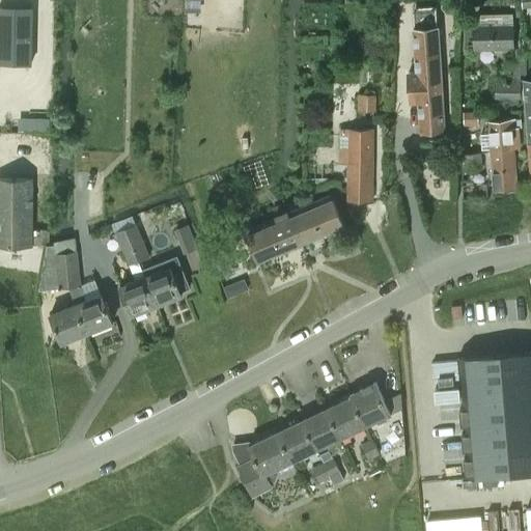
[(0,6),(0,62),(31,63),(32,7),(0,6)]
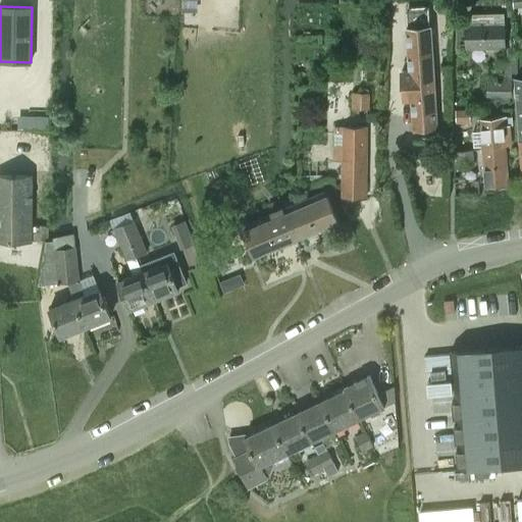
[(466,48),(505,48),(504,13),(469,14),(469,24),(465,24),(466,48)]
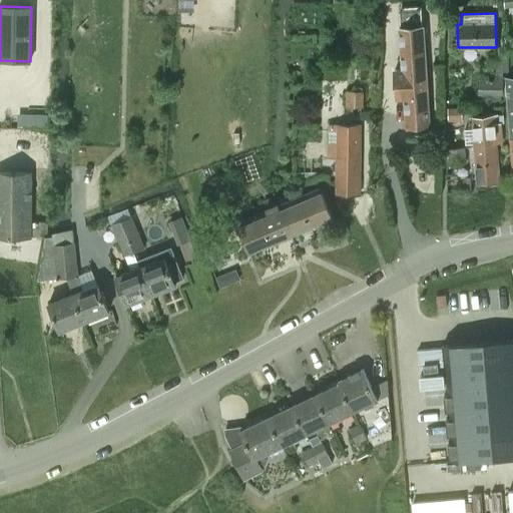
[(395,100),(404,100),(406,127),(429,125),(428,96),(424,25),(399,27),(402,67),(393,68),(395,100)]
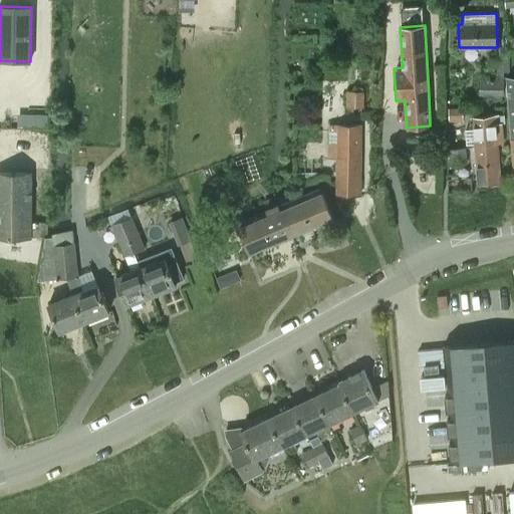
[(502,94),(502,81),(479,81),(479,94),(502,94)]
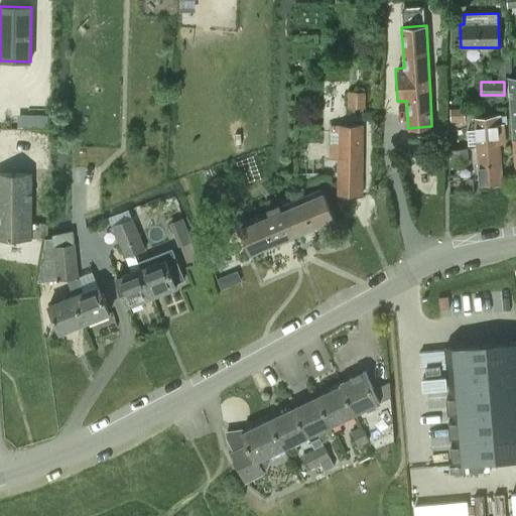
[(366,112),(366,96),(349,95),(348,112),(366,112)]
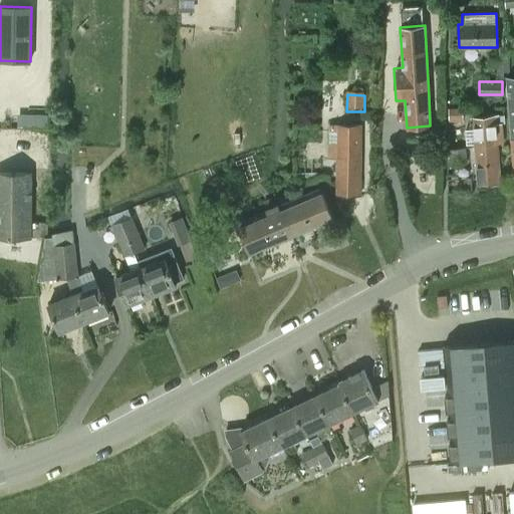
[(448,108),(449,121),(463,121),(463,107),(448,108)]
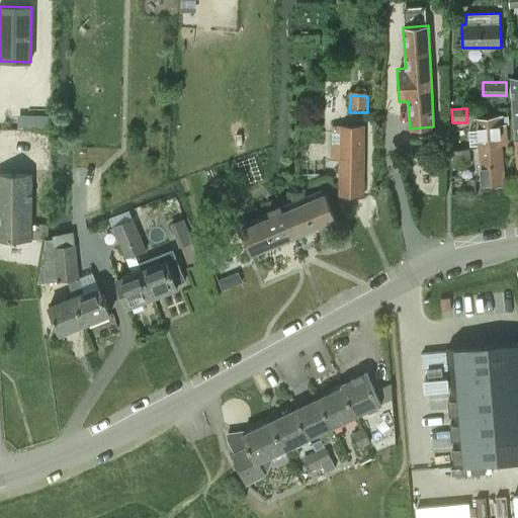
[(478,119),(480,147),(501,145),(508,145),(506,124),(500,125),(500,116),(478,119)]
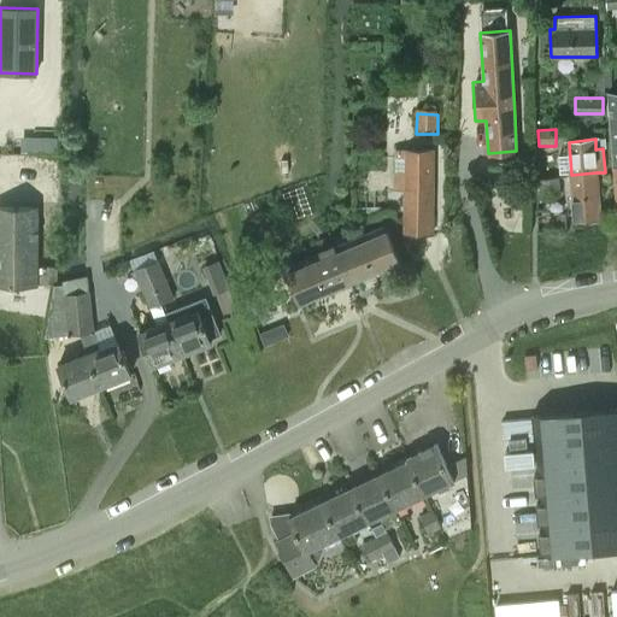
[(433,234),(433,150),(397,150),(395,189),(405,189),(405,234),(433,234)]
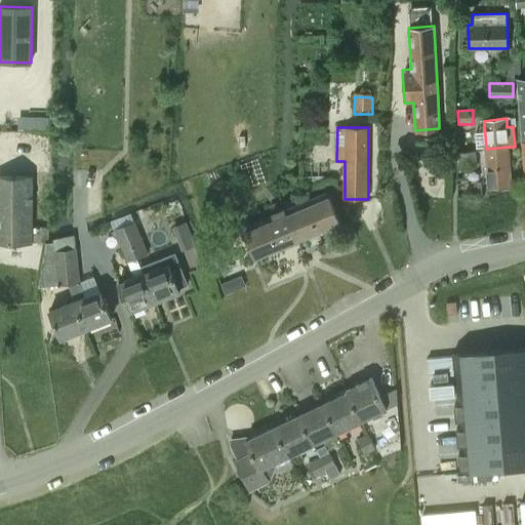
[(457,136),(459,153),(474,151),(472,135),(457,136)]
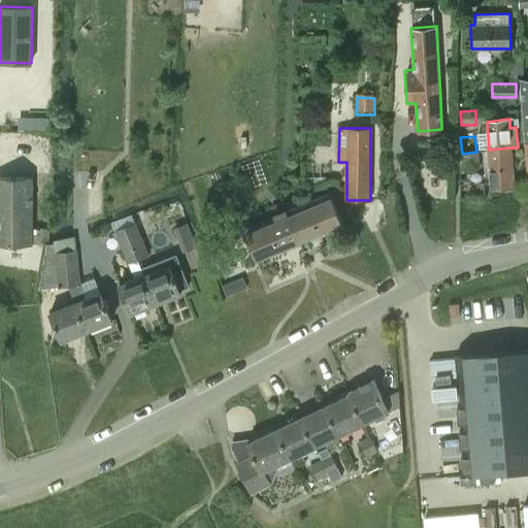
[(514,189),(510,147),(489,150),(492,191),(514,189)]
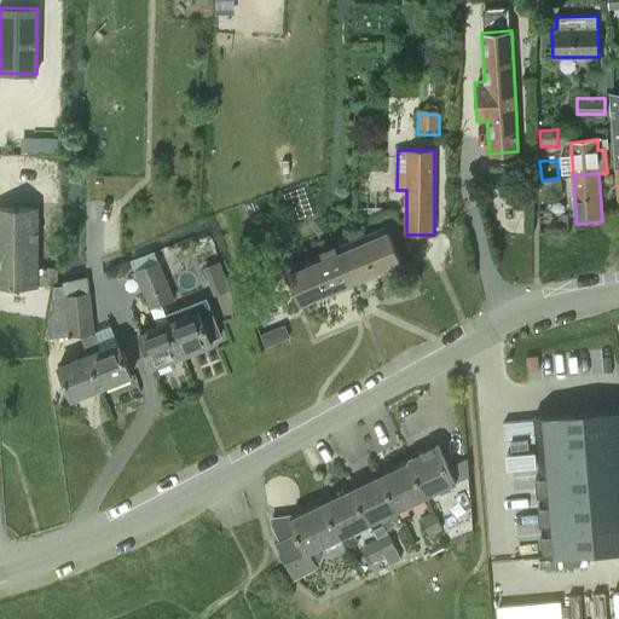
[(543,200),(561,197),(560,178),(559,178),(542,180),(543,200)]
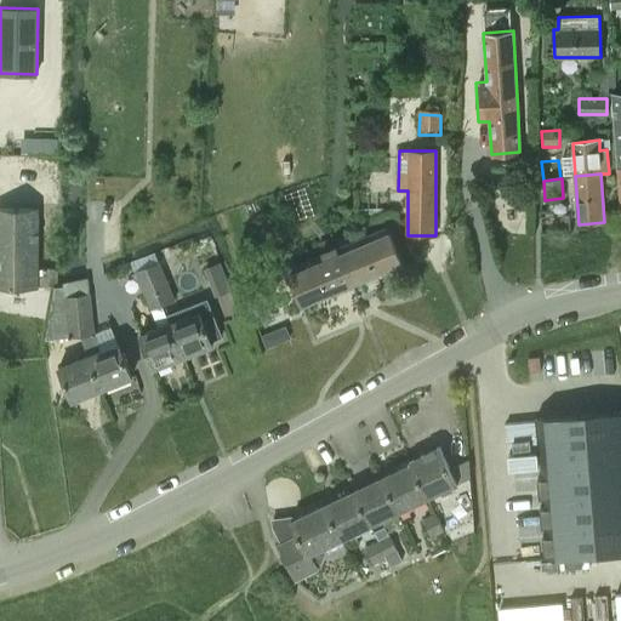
[(0,285),(56,286),(56,268),(39,268),(39,208),(0,208),(0,285)]
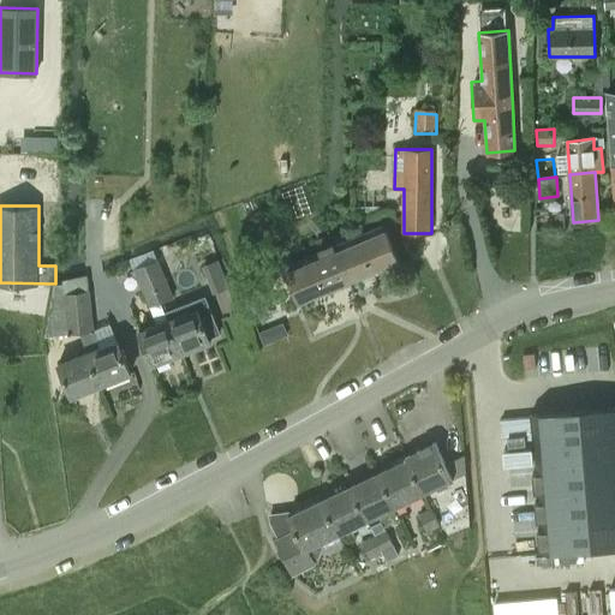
[(332,234),(335,243),(348,238),(345,228),(332,234)]
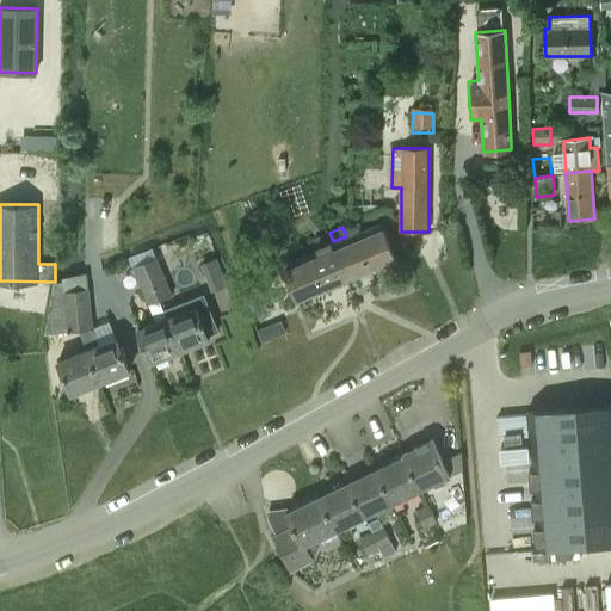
[(334,250),(347,279),(396,259),(384,229),(334,250)]
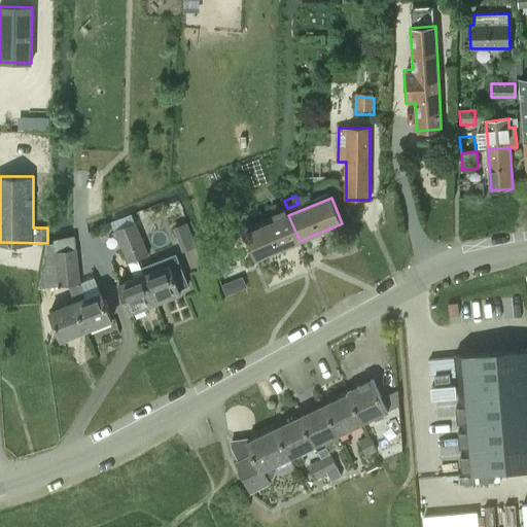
[(246,234),(257,259),(300,241),(288,215),(286,208),(273,213),(275,221),(246,234)]
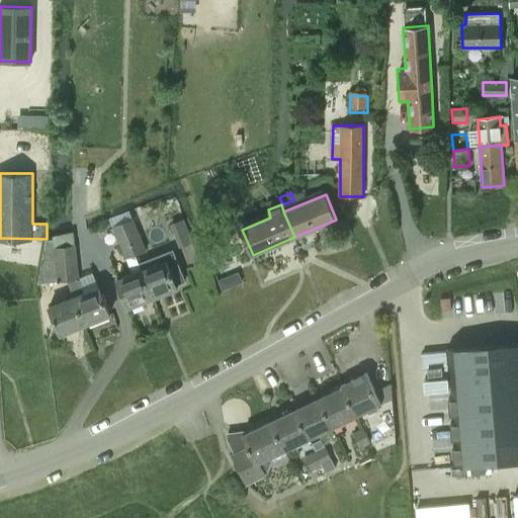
[(112,227),(117,237),(137,229),(133,219),(112,227)]
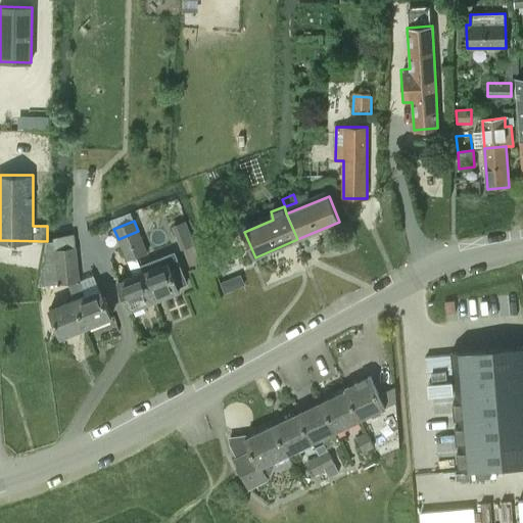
[(119,239),(123,250),(133,246),(137,257),(147,253),(138,231),(119,239)]
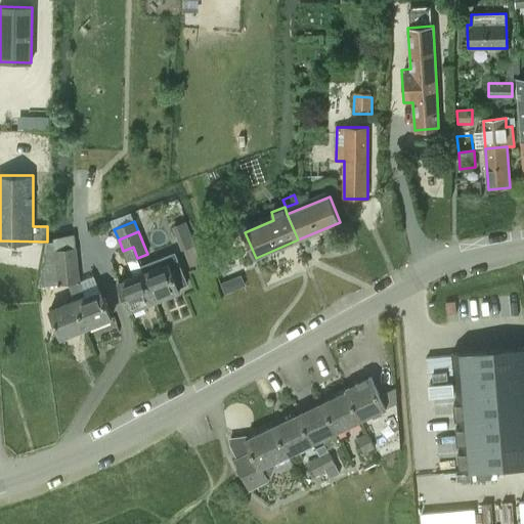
[(46,243),(42,264),(44,264),(47,286),(80,282),(76,248),(55,250),(54,243),(46,243)]
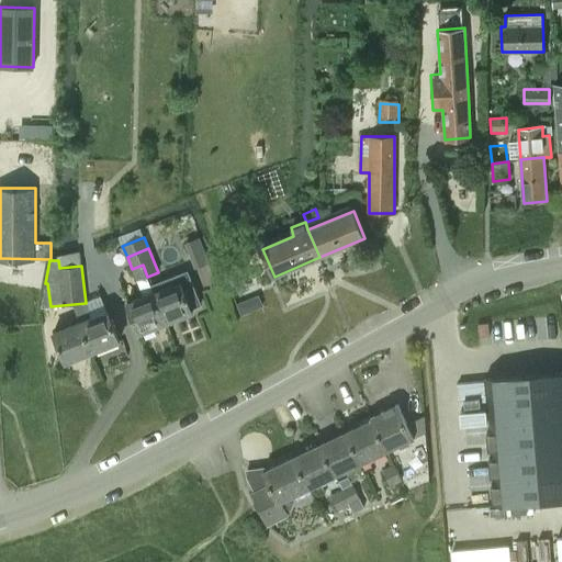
[(137,281),(147,277),(143,265),(132,269),(137,281)]
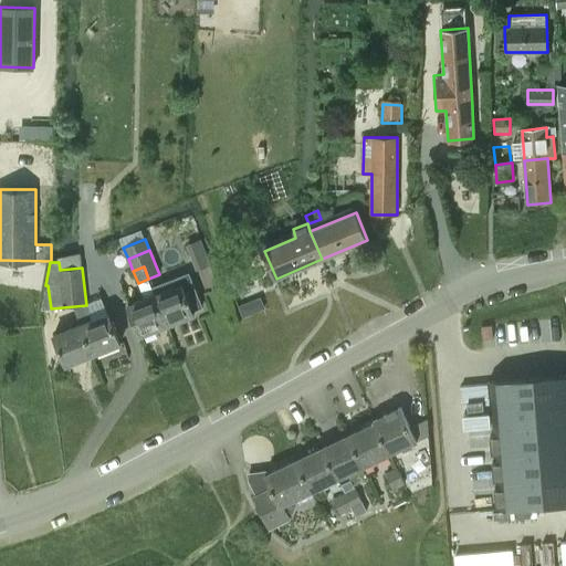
[(155,294),(167,325),(194,315),(181,284),(155,294)]
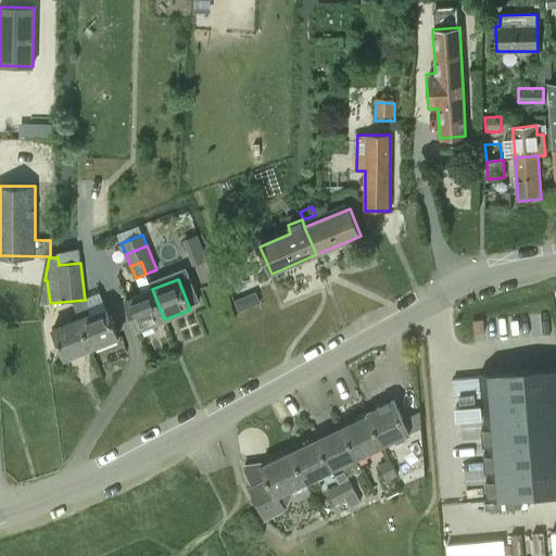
[(138,330),(164,319),(152,289),(126,300),(138,330)]
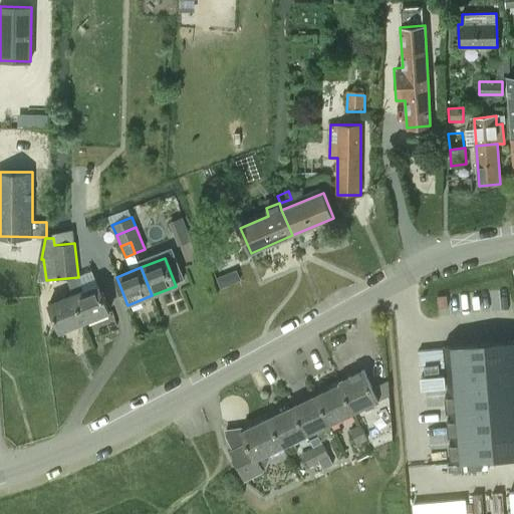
[(220,288),(238,280),(235,271),(216,278),(220,288)]
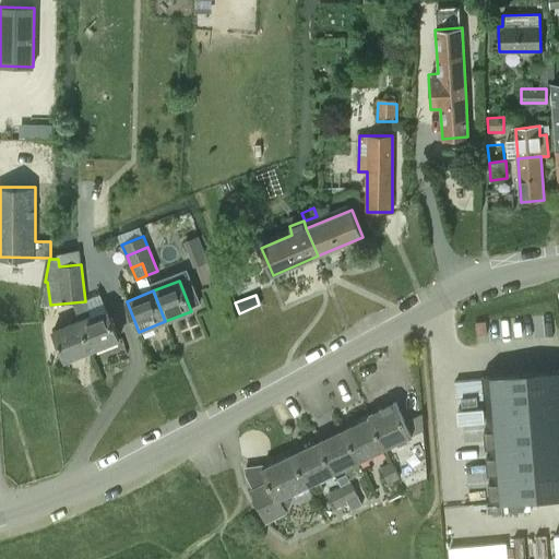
[(80,320),(92,351),(119,340),(106,309),(80,320)]
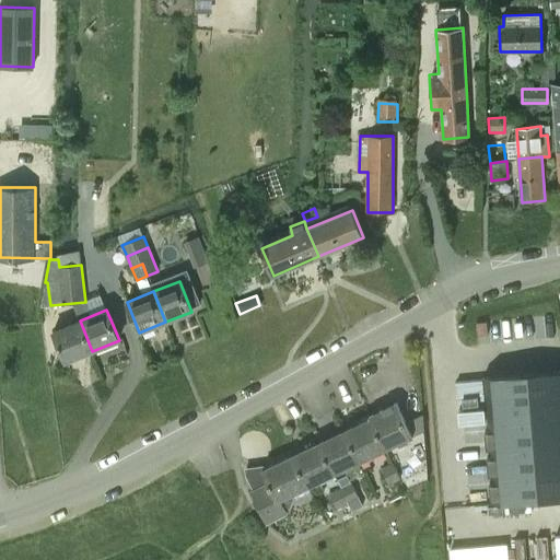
[(66,362),(92,351),(80,321),(54,330),(66,362)]
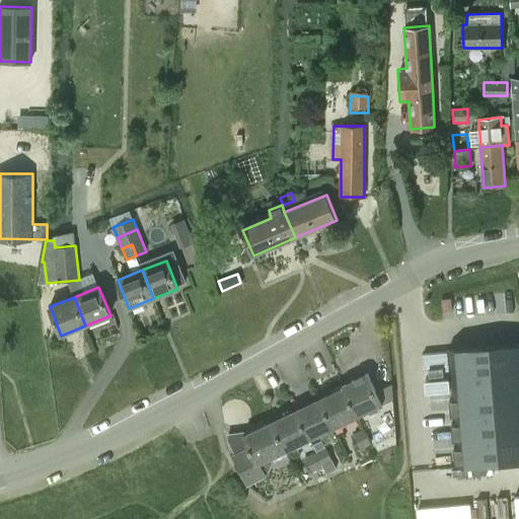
[(518,342),(506,344),(446,350),(457,466),(517,460),(518,459),(518,342)]
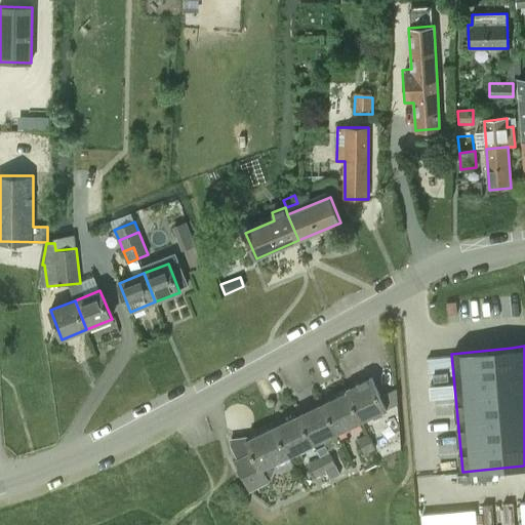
[(348,390),(361,420),(387,408),(371,378),(348,390)]
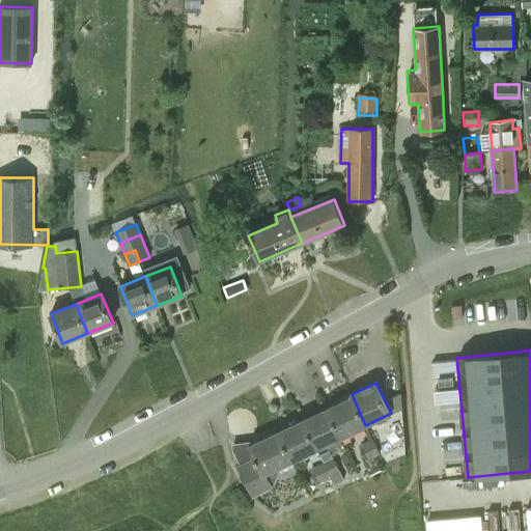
[(332,416),(341,437),(365,425),(352,394),(351,395),(352,396),(328,408),(332,416)]
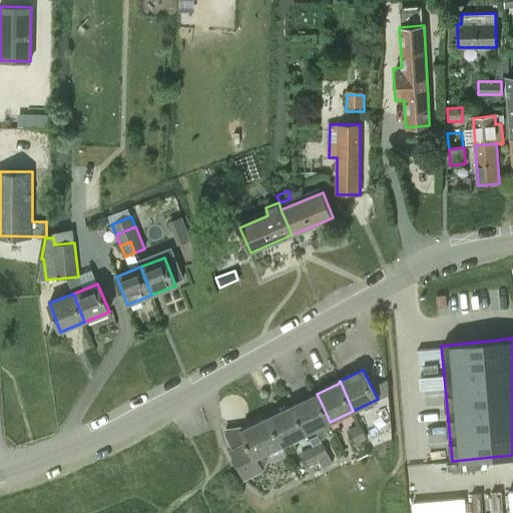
[(293,405),(306,433),(330,422),(321,402),(317,394),(293,405)]
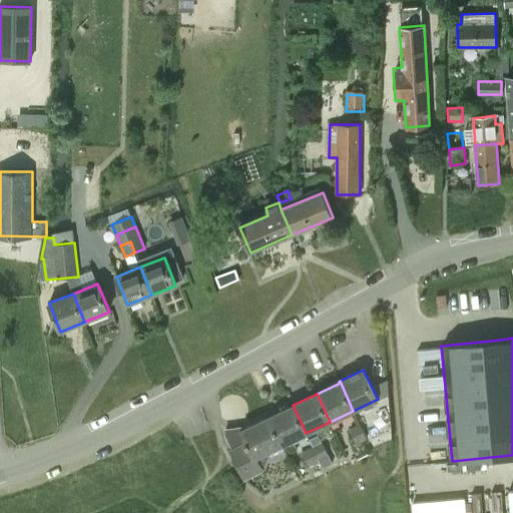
[(269,417),(282,444),(306,433),(293,405),(269,417)]
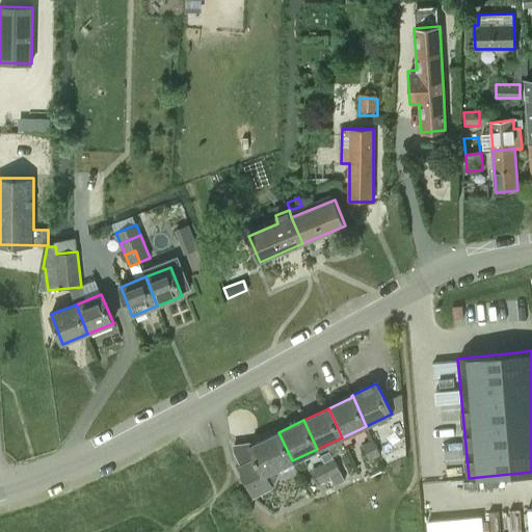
[(255,459),(241,466),(240,467),(254,495),(271,486),(271,484),(276,482),(280,473),(276,468),(292,460),(278,432),(249,447),(255,459)]
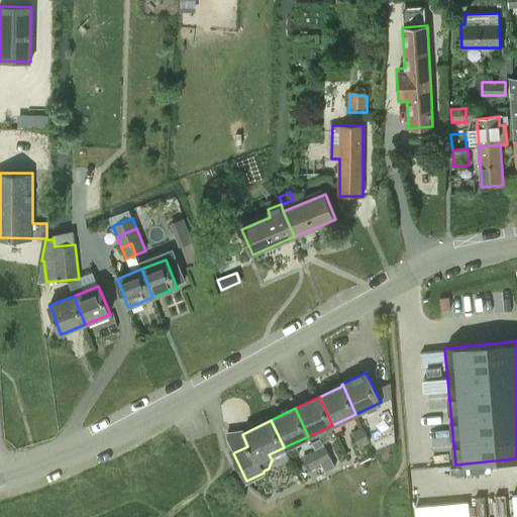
[(362,427),(369,442),(373,440),(373,437),(378,435),(374,424),(368,426),(367,425),(362,427)]
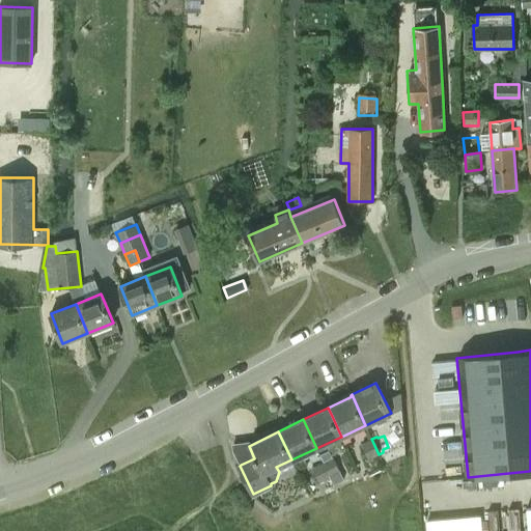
[(362,443),(368,458),(379,454),(371,439),(362,443)]
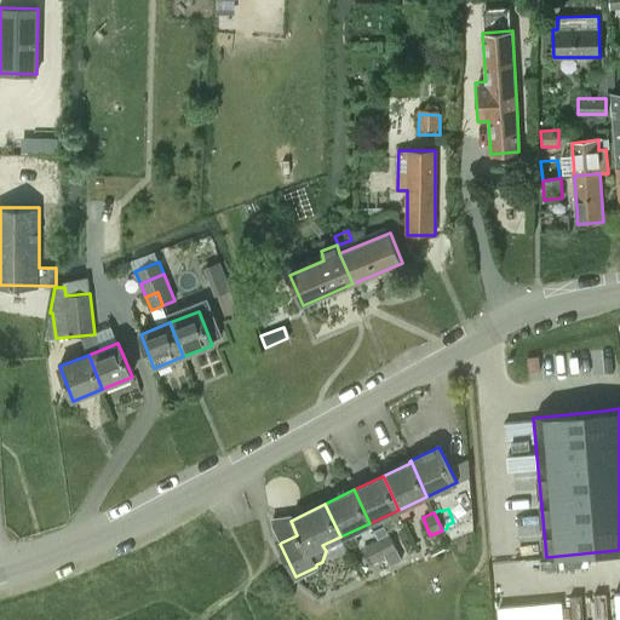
[(377,539),(390,563),(401,557),(389,533),(377,539)]
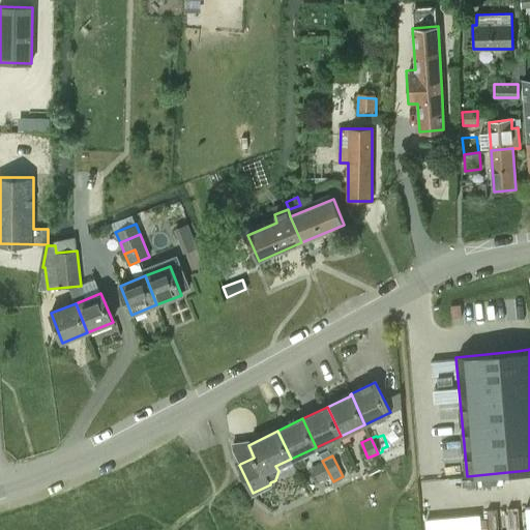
[(332,482),(333,481),(322,461),(312,466),(319,481),(329,476),(332,482)]
